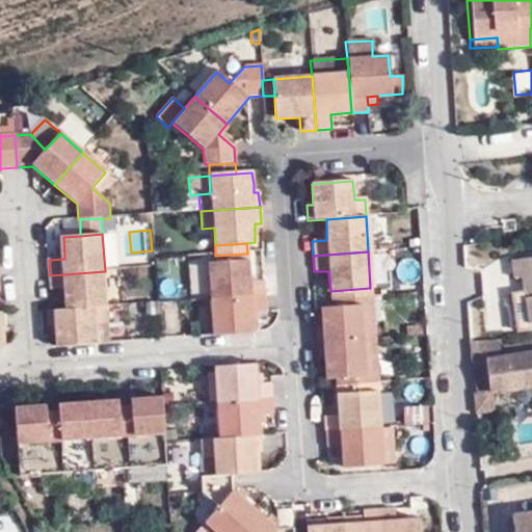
[(247,254),(215,256),(216,264),(247,262),(247,254)]
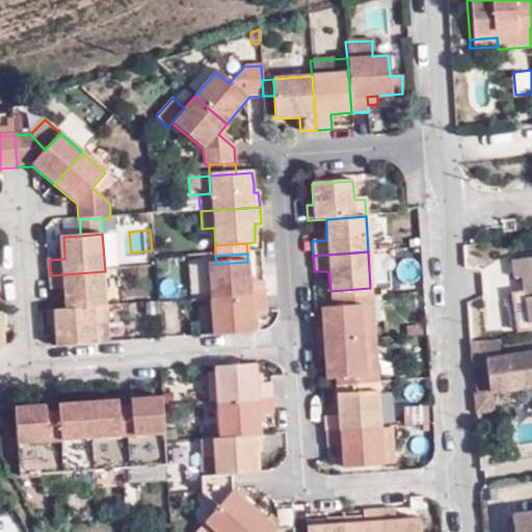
[(529,322),(531,321),(531,256),(512,259),(514,276),(523,276),(529,322)]
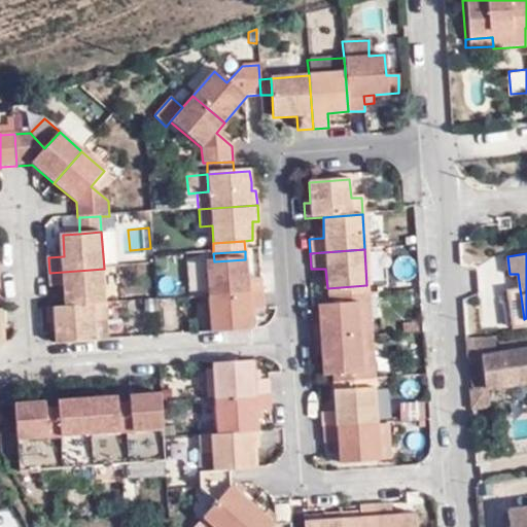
[(208,297),(261,294),(260,280),(247,280),(245,259),(214,261),(205,261),(208,297)]
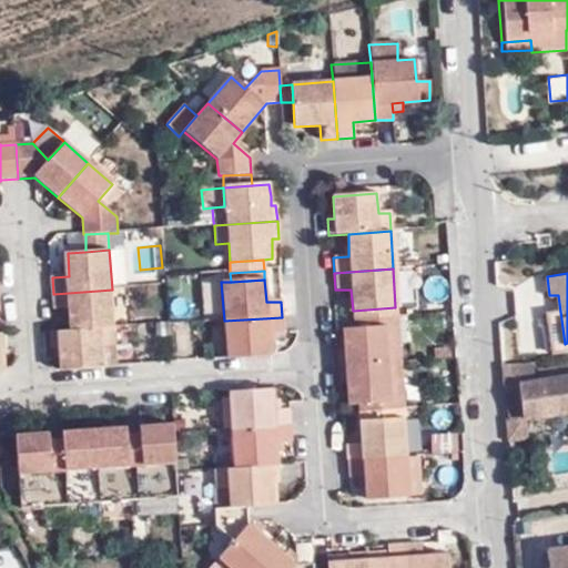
[(112,290),(53,294),(56,311),(72,310),(73,332),(114,330),(112,290)]
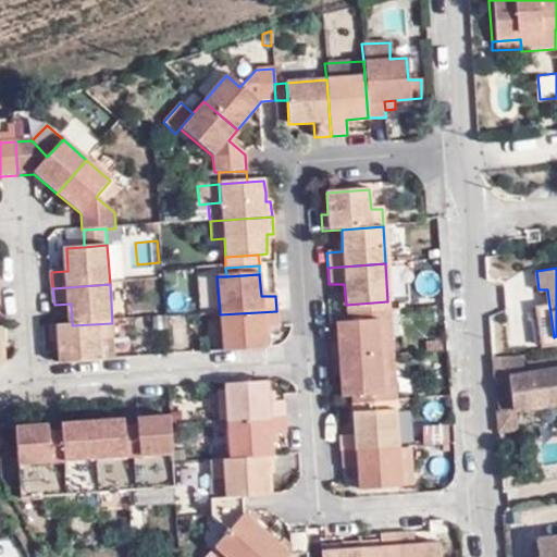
[(346,313),(388,310),(387,301),(346,305),(346,313)]
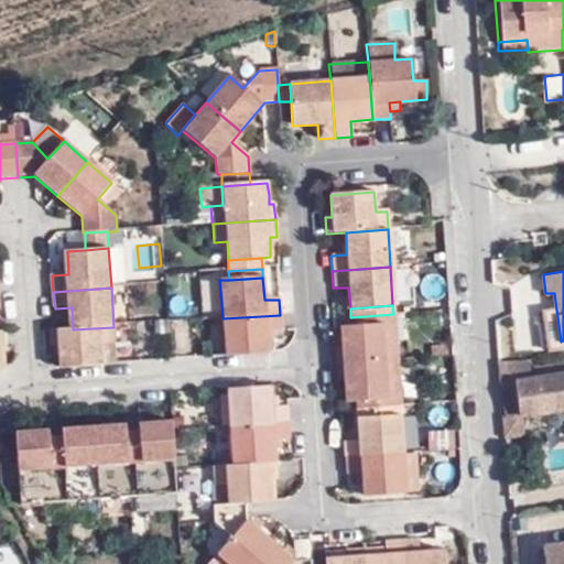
[(383,342),(394,342),(393,314),(350,317),(350,325),(381,323),(383,342)]
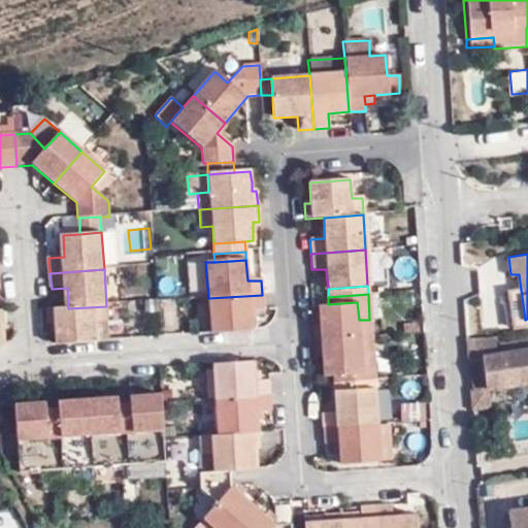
[(210,334),(252,331),(251,311),(264,311),(262,295),(208,298),(210,334)]
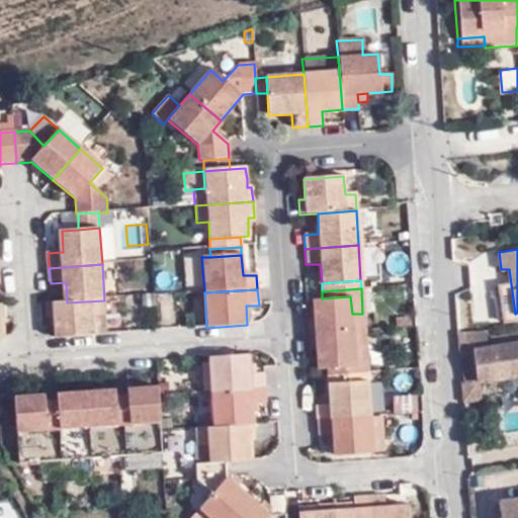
[(105,295),(107,327),(157,323),(154,292),(105,295)]
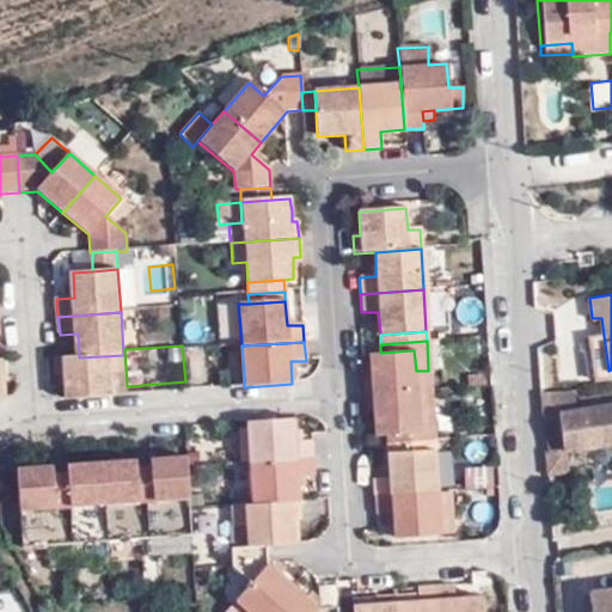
[(365,396),(429,390),(428,371),(416,371),(414,350),(380,353),(368,354),(369,377),(363,378),(365,396)]
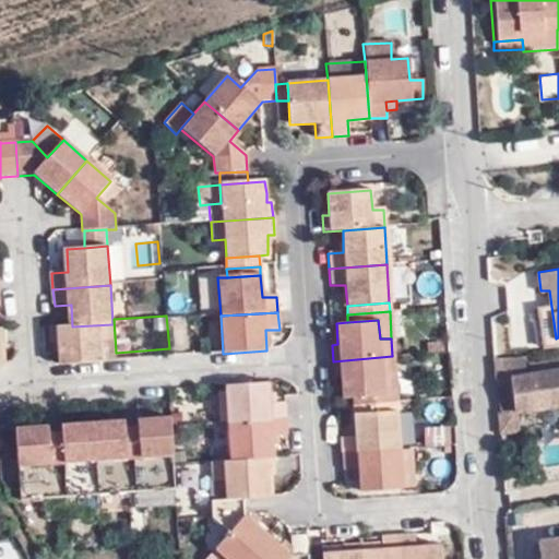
[(114,343),(113,324),(72,326),(52,328),(54,345),(60,345),(61,365),(103,363),(102,343),(114,343)]
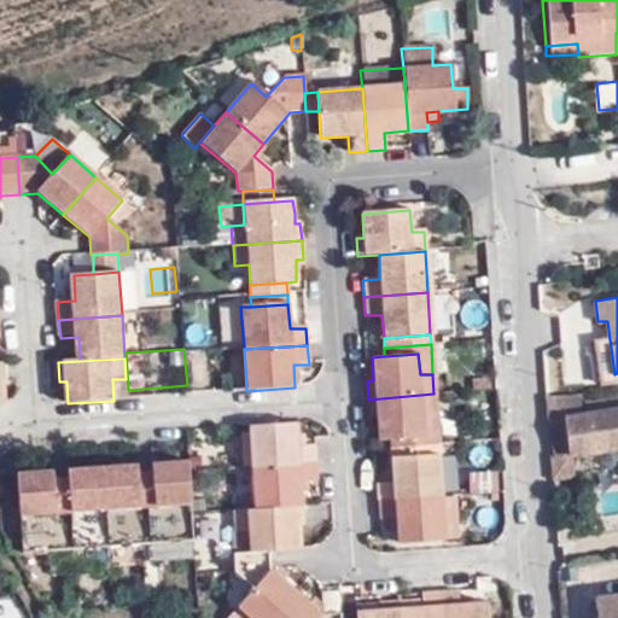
[(127,401),(126,379),(112,379),(114,401),(126,401),(127,401)]
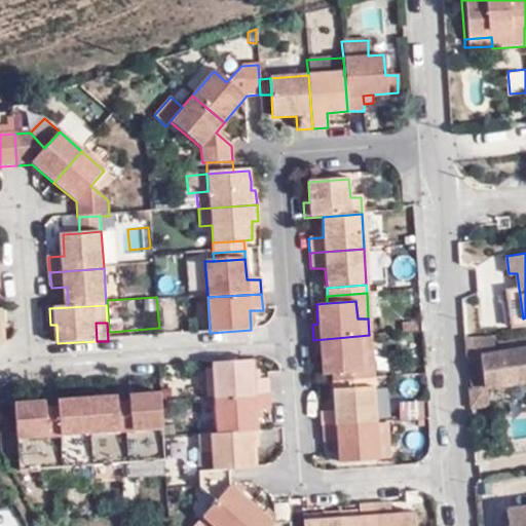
[(372,371),(369,335),(313,340),(314,354),(320,354),(321,374),(332,374),(372,371)]
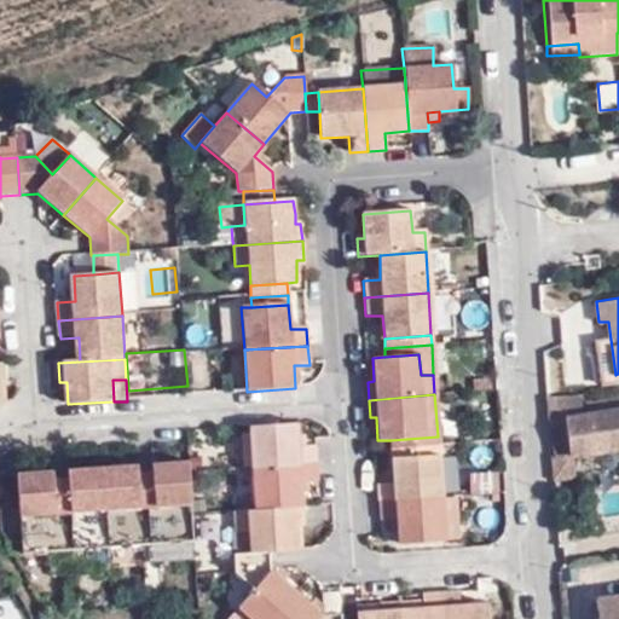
[(563,398),(545,401),(551,458),(572,456),(618,450),(618,410),(580,417),(580,408),(563,409),(563,398)]
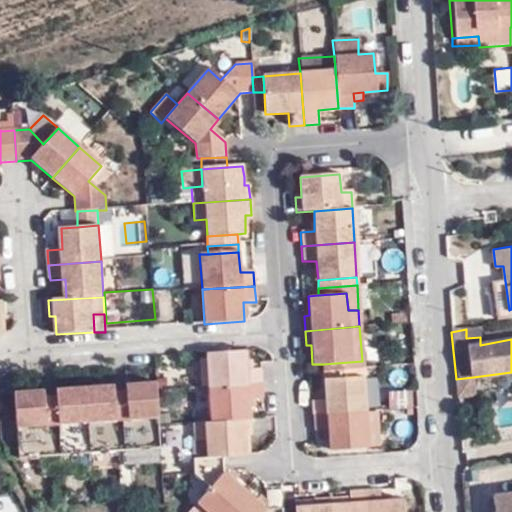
[(245,351),(206,353),(209,388),(261,384),(260,369),(247,371),(245,351)]
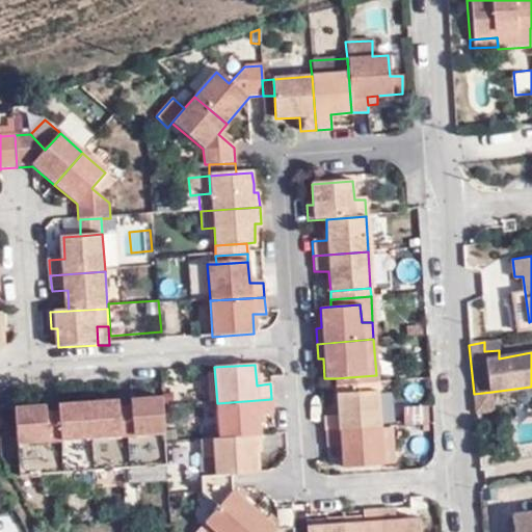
[(336,387),(377,382),(376,375),(336,378),(336,387)]
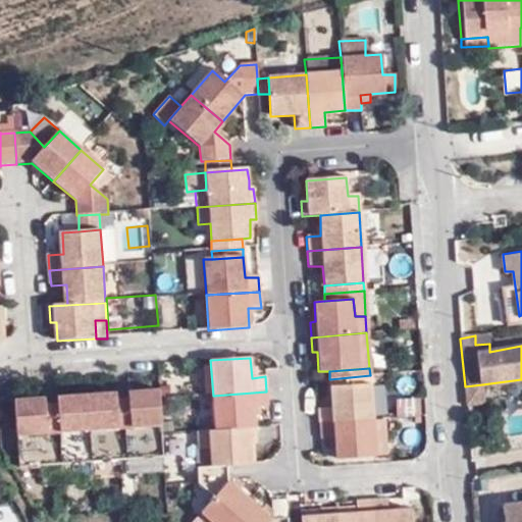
[(370,384),(370,375),(329,379),(329,386),(370,384)]
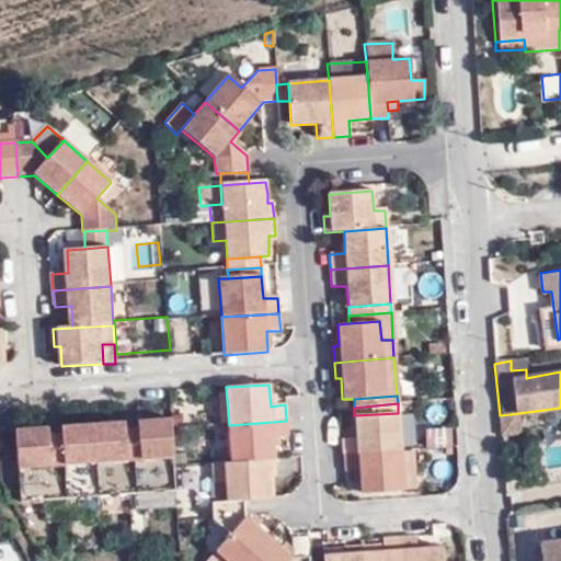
[(401,451),(398,413),(354,415),(355,439),(342,441),(343,456),(401,451)]
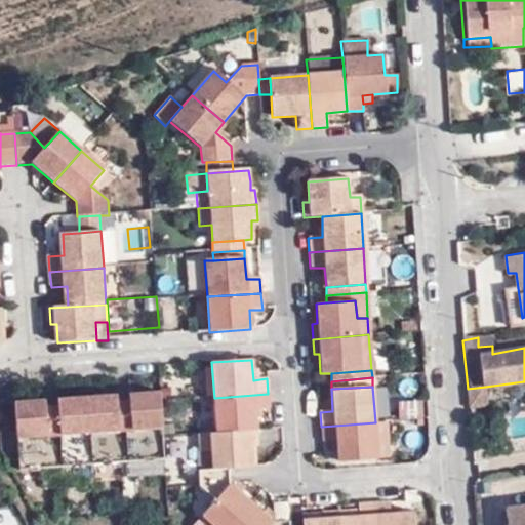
[(468,389),(469,405),(487,404),(485,387),(468,389)]
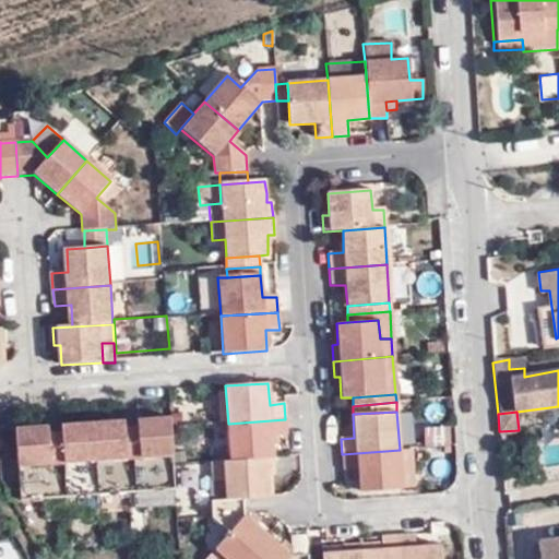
[(285,419),(228,424),(230,463),(273,460),(272,438),(286,436),(285,419)]
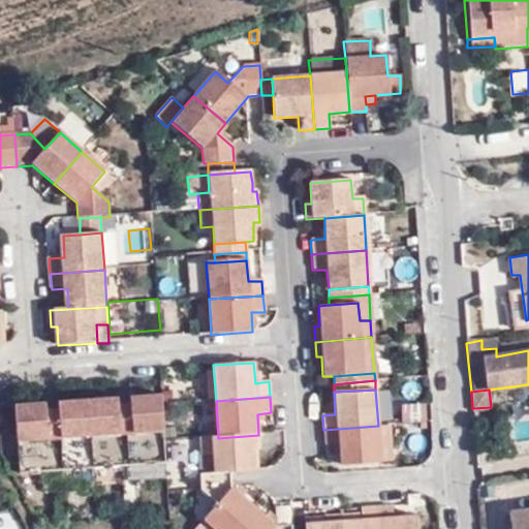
[(87,400),(59,403),(59,407),(117,403),(117,399),(87,400)]
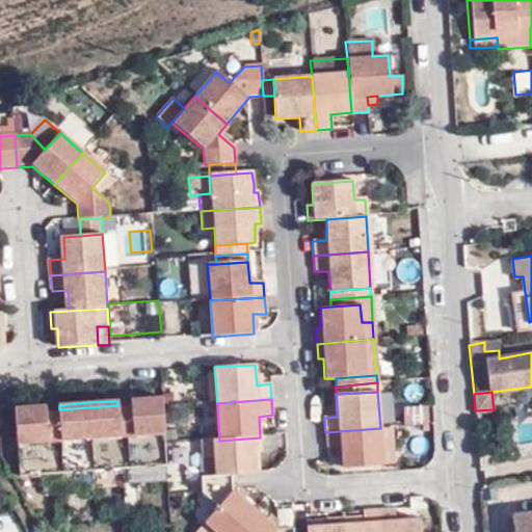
[(92,473),(166,468),(165,444),(162,402),(131,404),(132,407),(134,433),(120,434),(118,408),(117,405),(59,409),(59,413),(61,440),(48,440),(47,414),(46,410),(15,413),(21,478),(63,476),(92,473)]
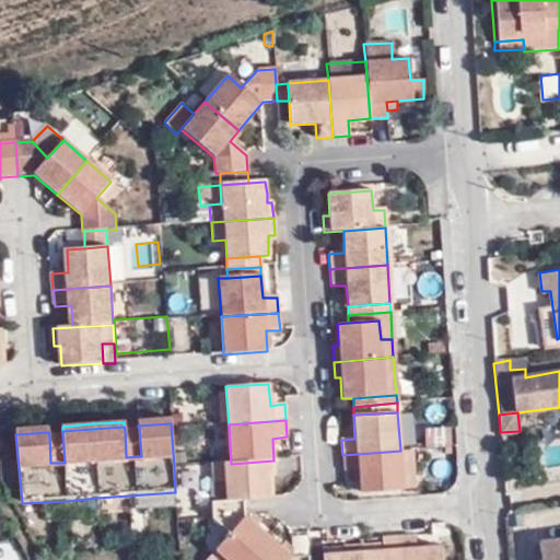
[(427,445),(453,443),(452,424),(426,427),(427,445)]
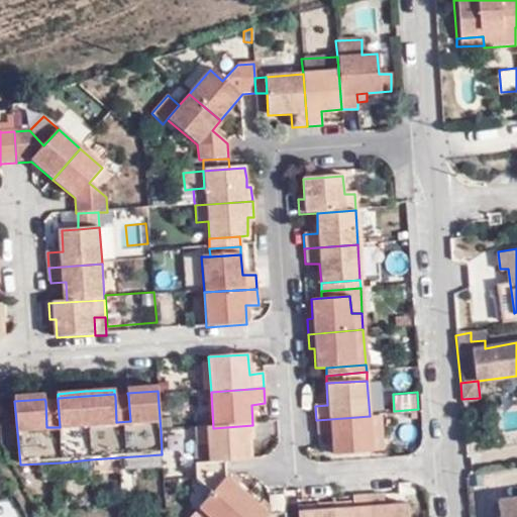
[(128,396),(115,397),(116,422),(130,421),(128,396)]
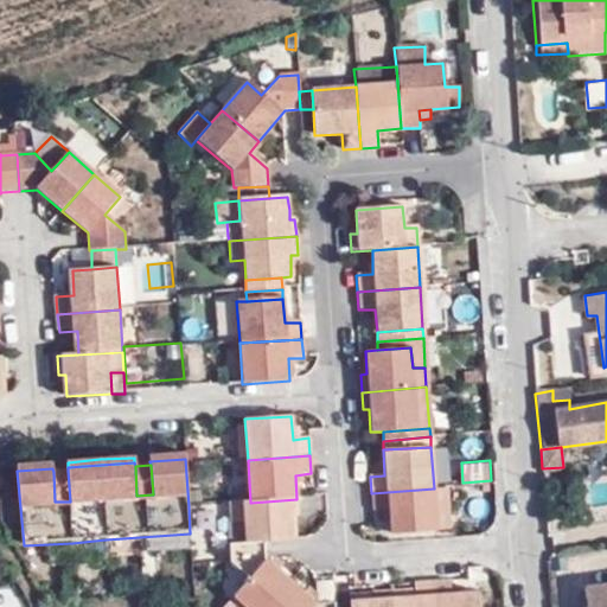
[(68,471),(53,472),(55,502),(70,502),(68,471)]
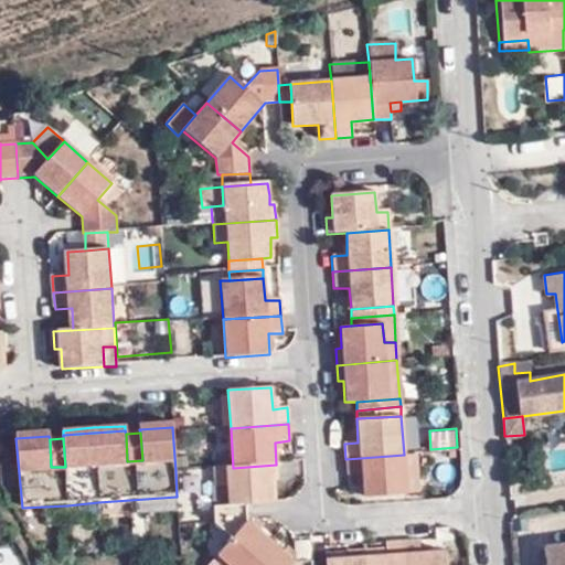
[(417,493),(416,454),(404,455),(406,494),(417,493)]
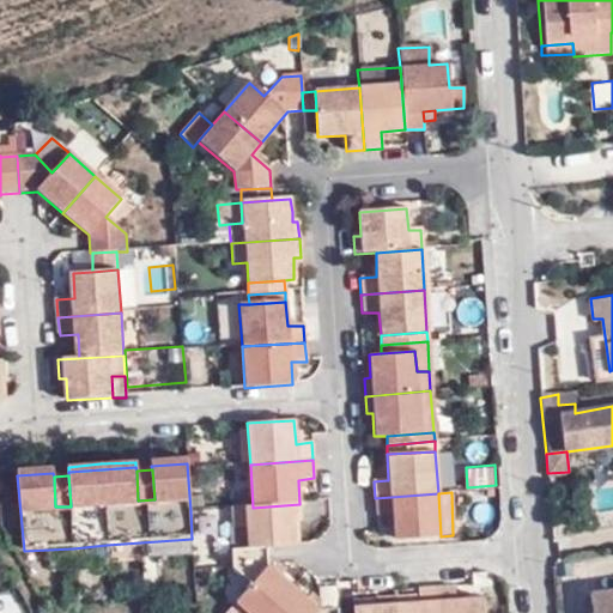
[(441,536),(438,493),(375,498),(376,517),(392,516),(393,540),(441,536)]
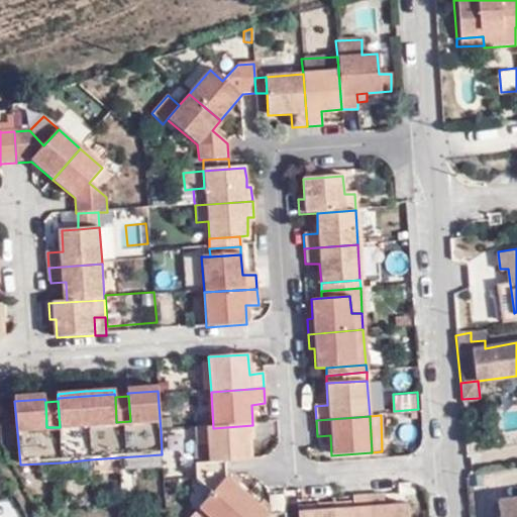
[(208,446),(209,462),(225,461),(249,460),(248,441),(254,441),(252,425),(213,428),(196,429),(198,446),(208,446)]
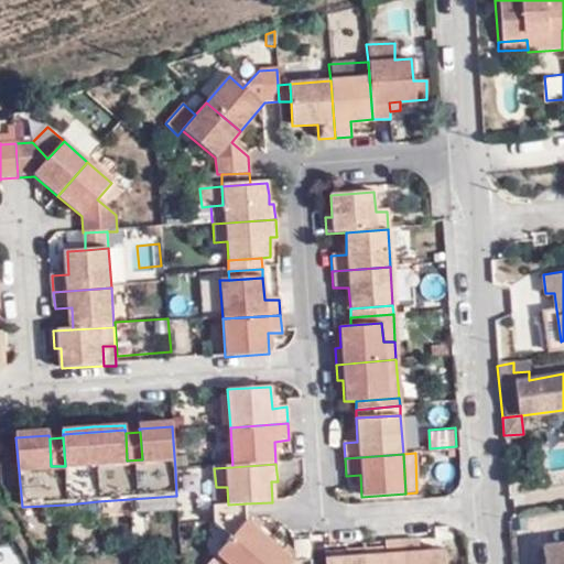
[(217,556),(226,563),(251,563),(271,542),(247,520),(246,503),(228,505),(214,506),(214,523),(232,540),(217,556)]
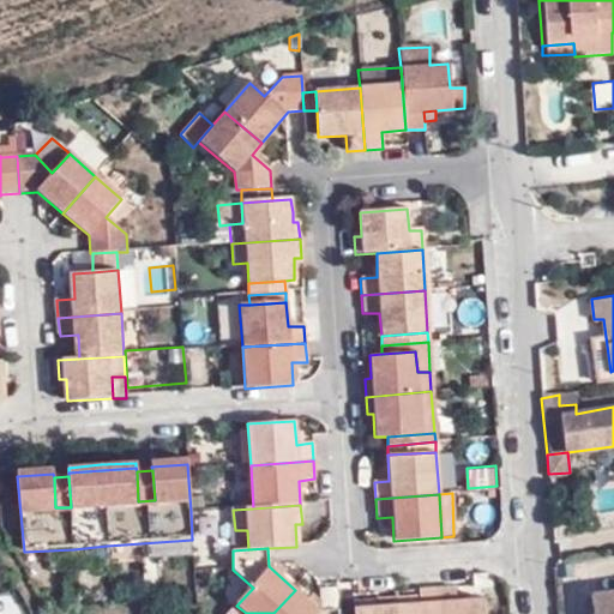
[(439,613),(485,613),(483,599),(456,600),(456,588),(438,589),(439,613)]
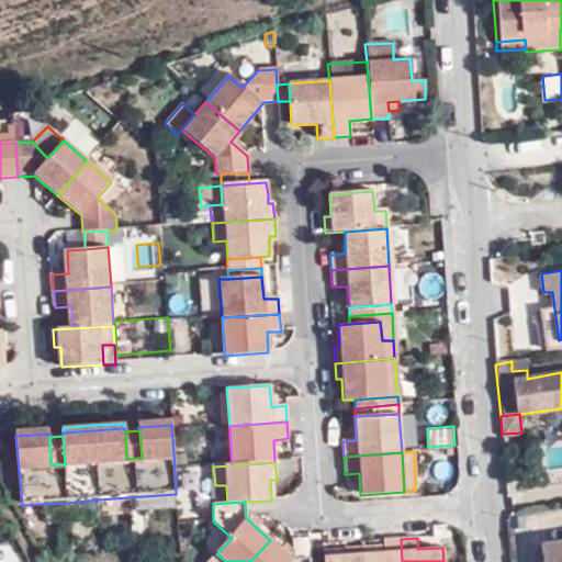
[(363,561),(402,561),(401,539),(383,540),(383,546),(384,552),(362,553),(363,561)]
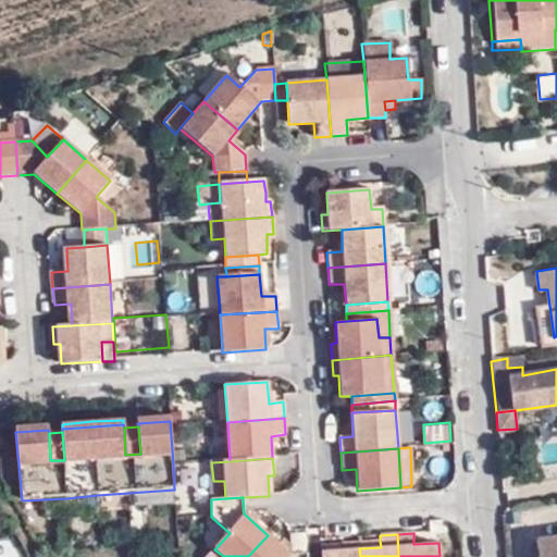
[(307,556),(307,554),(291,556),(268,535),(248,556),(307,556)]
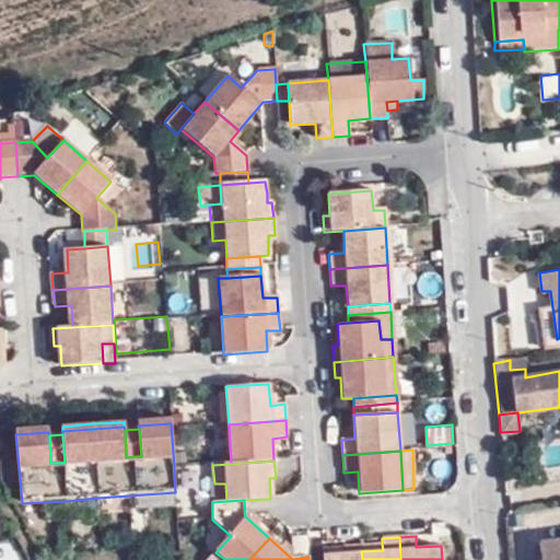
[(540,559),(559,559),(559,539),(538,543),(540,559)]
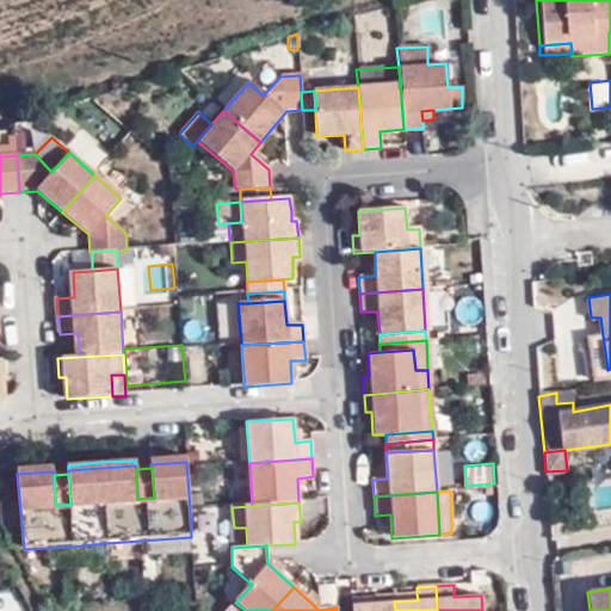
[(395,610),(394,602),(394,596),(375,596),(376,603),(368,604),(352,605),(352,610),(395,610)]
